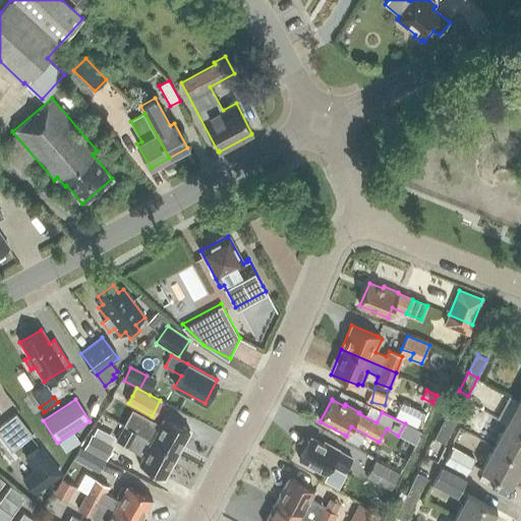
[(452,402),(444,420),(454,425),(455,422),(462,407),(452,402)]
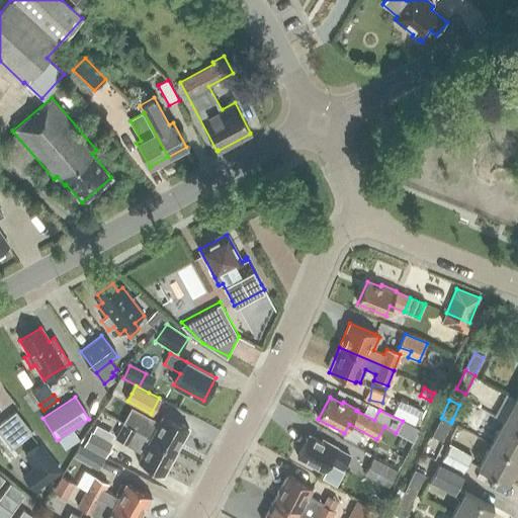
[(400,401),(393,414),(414,424),(421,411),(400,401)]
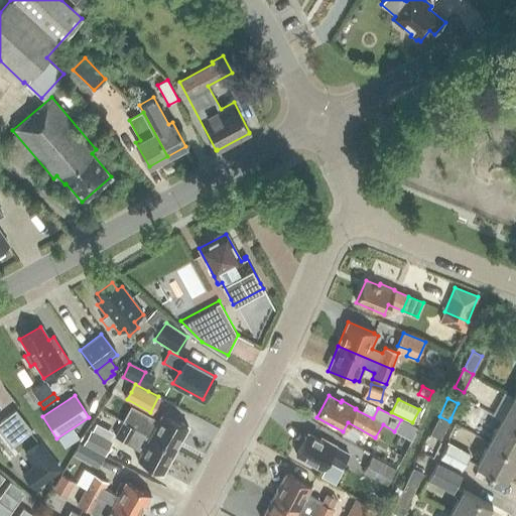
[(515,427),(515,401),(512,399),(501,420),(515,427)]
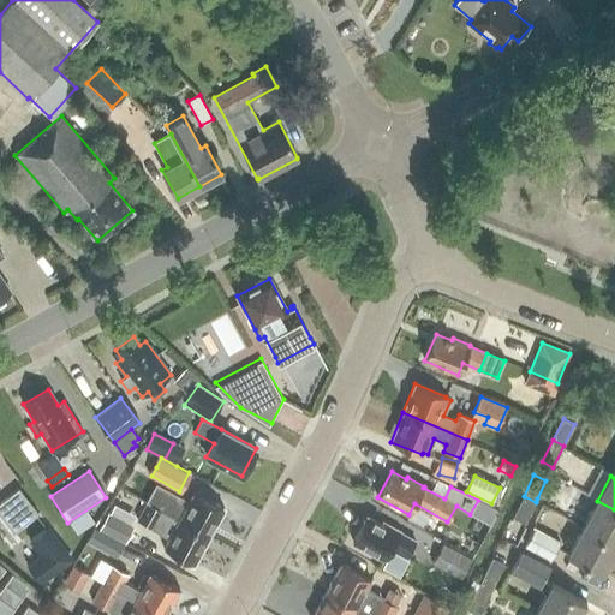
[(171,493),(156,485),(147,502),(208,536),(224,508),(193,493),(189,502),(171,493)]
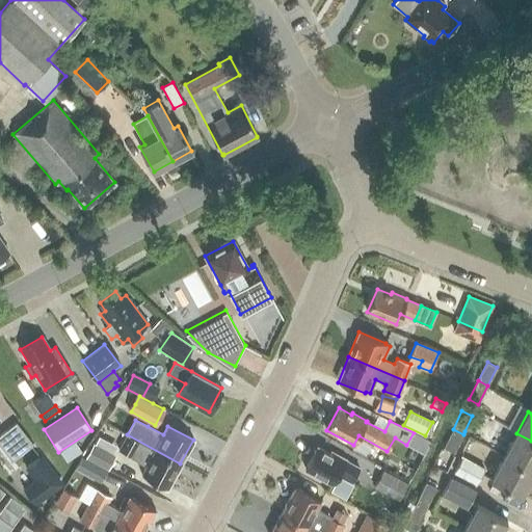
[(0,446),(11,460),(32,444),(16,423),(0,435),(0,446)]
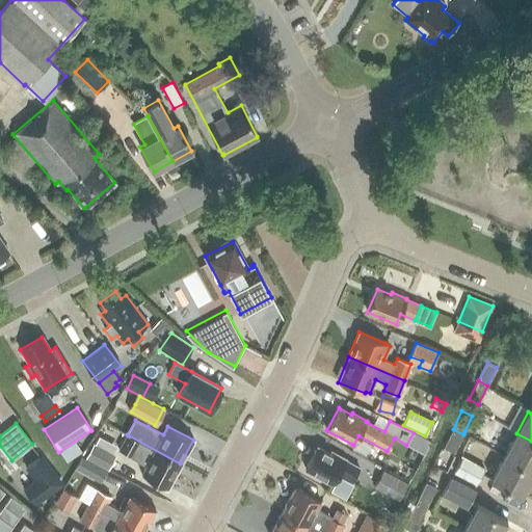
[(453,429),(444,448),(454,453),(463,434),(453,429)]
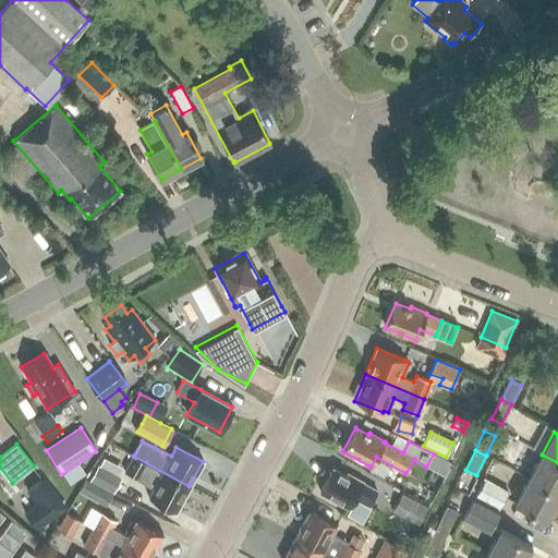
[(557,495),(557,462),(542,455),(528,478),(557,495)]
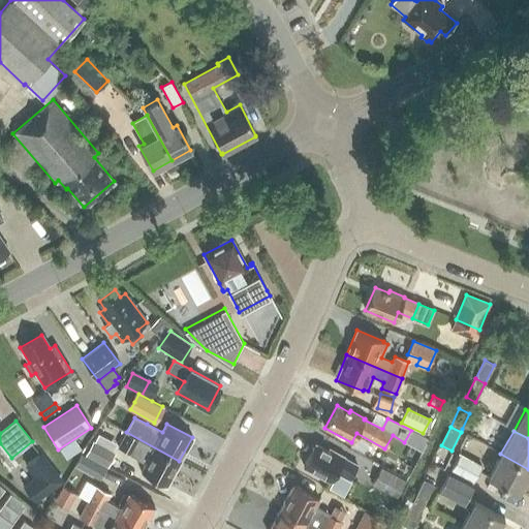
[(166,485),(179,461),(126,432),(118,447),(131,455),(130,455),(145,463),(141,471),(166,485)]
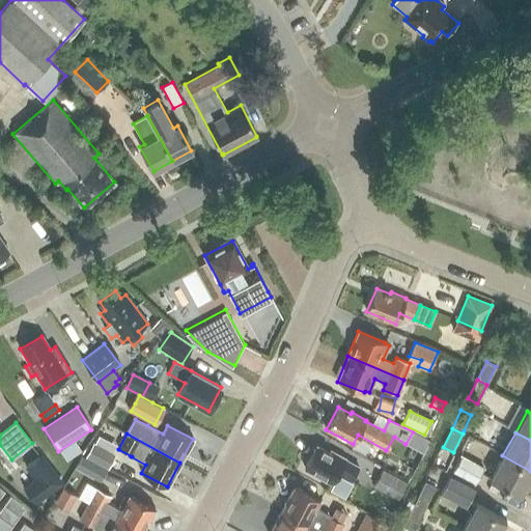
[(115,454),(93,443),(86,455),(108,468),(115,454)]
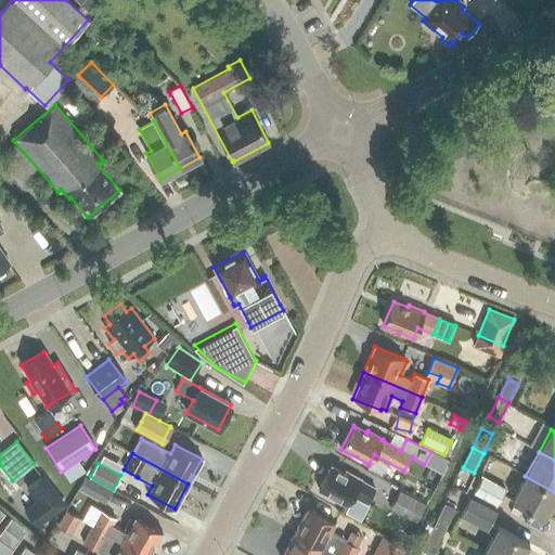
[(366,503),(374,488),(360,480),(360,479),(346,472),(345,474),(331,466),(318,489),(346,505),(352,495),(366,503)]
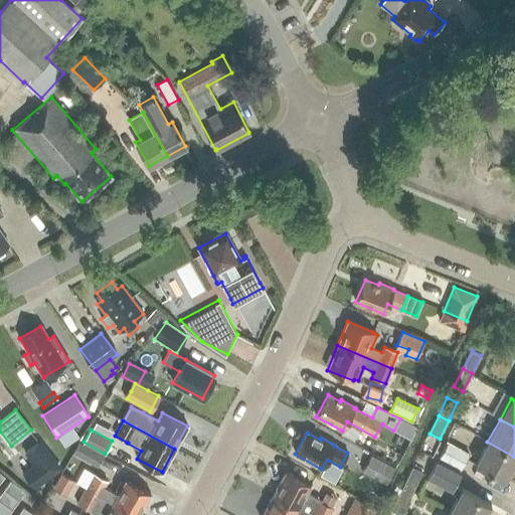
[(28,482),(34,490),(61,469),(40,442),(24,454),(39,473),(28,482)]
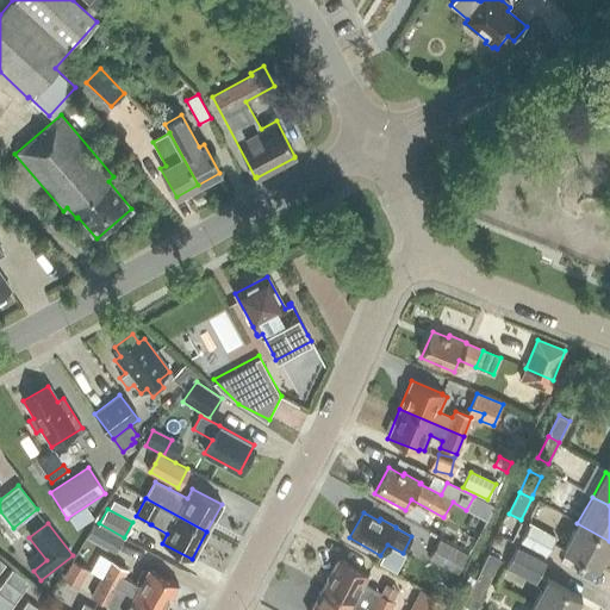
[(609,546),(609,541),(577,523),(562,549),(598,568),(609,546)]
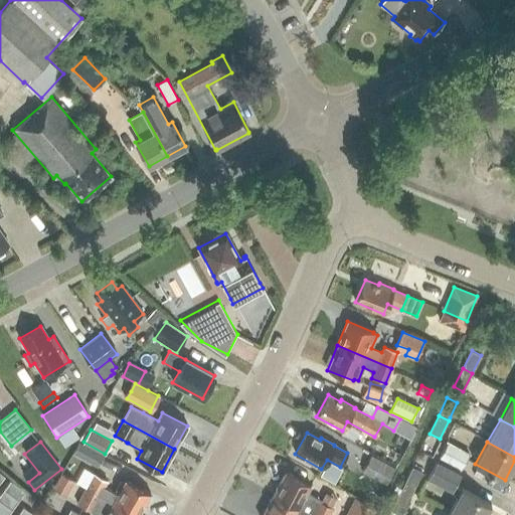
[(461,469),(469,454),(447,443),(440,457),(461,469)]
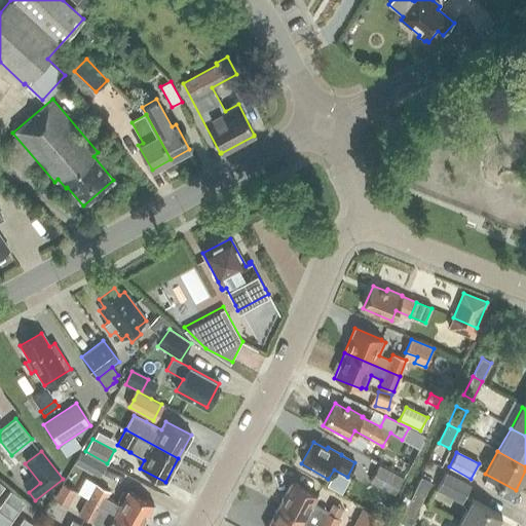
[(106,465),(84,453),(78,464),(100,477),(106,465)]
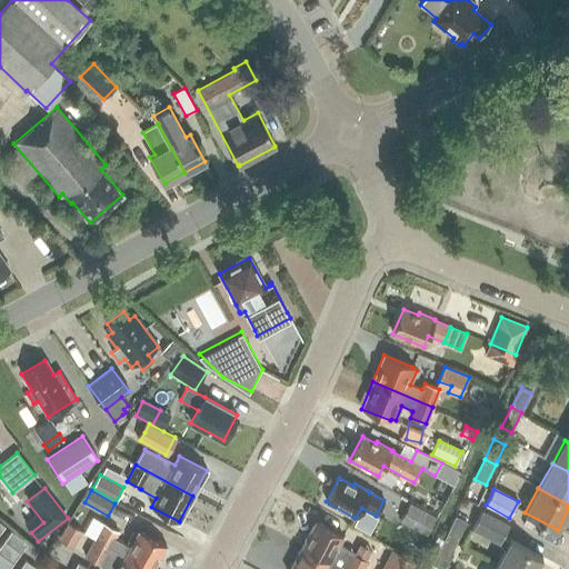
[(427,537),(437,518),(409,503),(399,521),(427,537)]
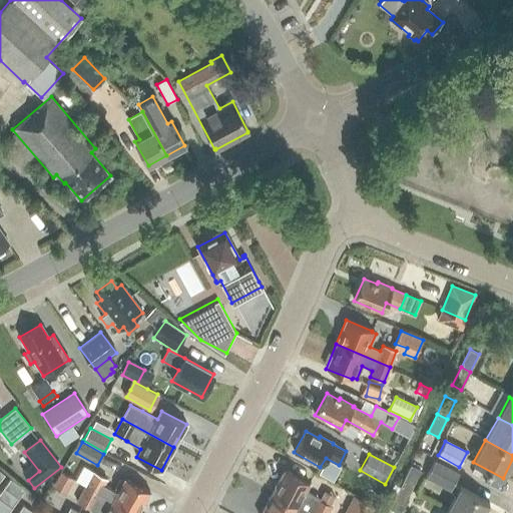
[(435,461),(426,478),(450,490),(459,473),(435,461)]
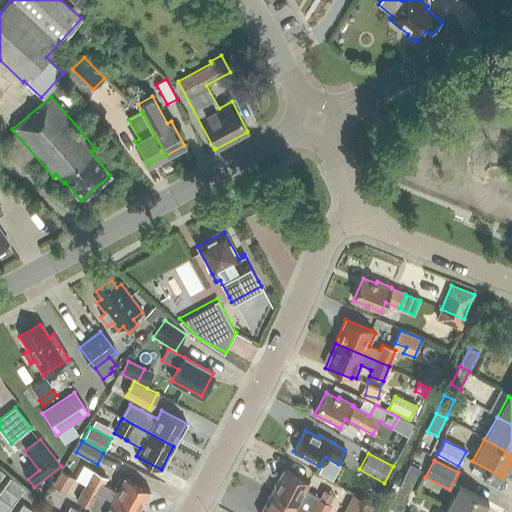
[(410,487),(419,469),(410,465),(401,482),(410,487)]
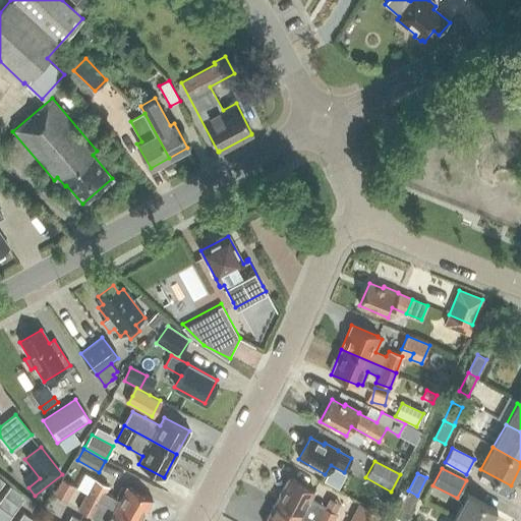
[(65,476),(57,491),(71,499),(79,483),(65,476)]
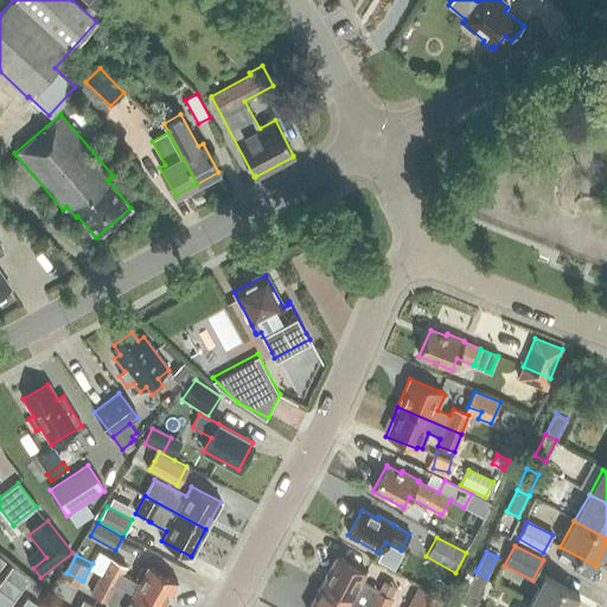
[(364,606),(387,606),(391,599),(377,590),(378,589),(362,580),(365,572),(337,556),(321,583),(364,606)]
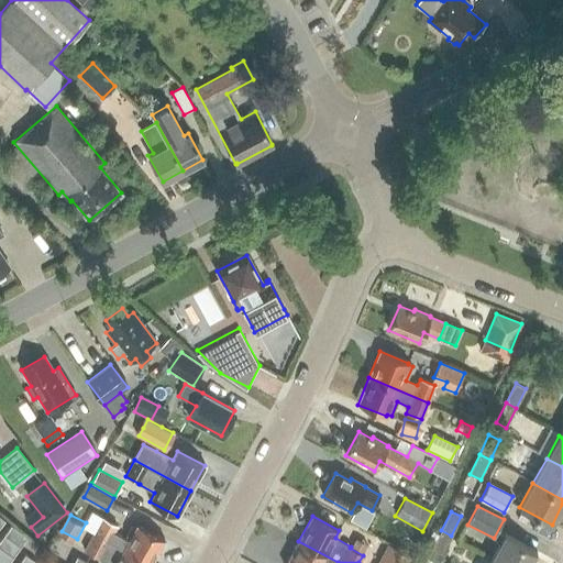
[(102,518),(94,534),(145,562),(151,562),(164,539),(138,525),(128,540),(113,532),(117,526),(102,518)]
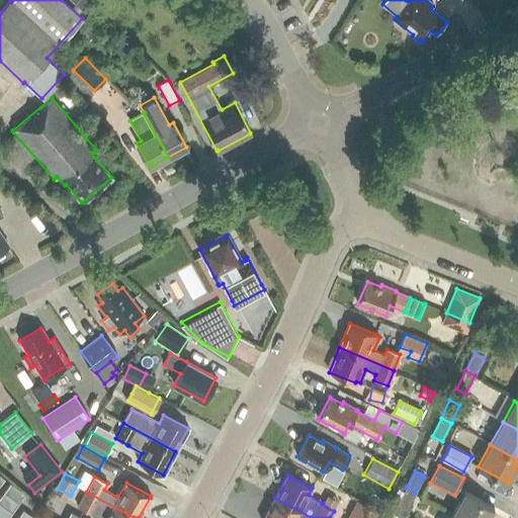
[(17,489),(10,484),(3,493),(11,498),(17,489)]
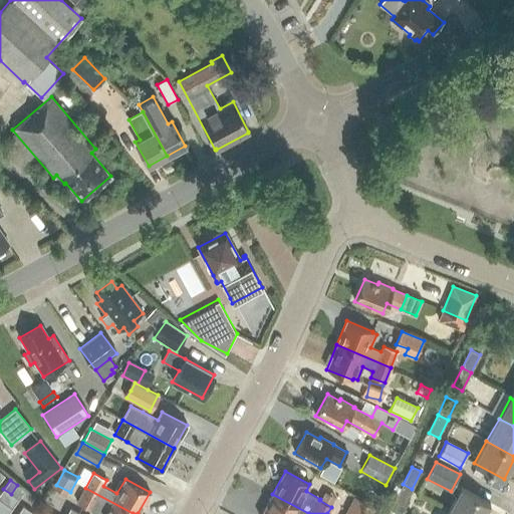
[(403,507),(412,489),(403,484),(394,502),(403,507)]
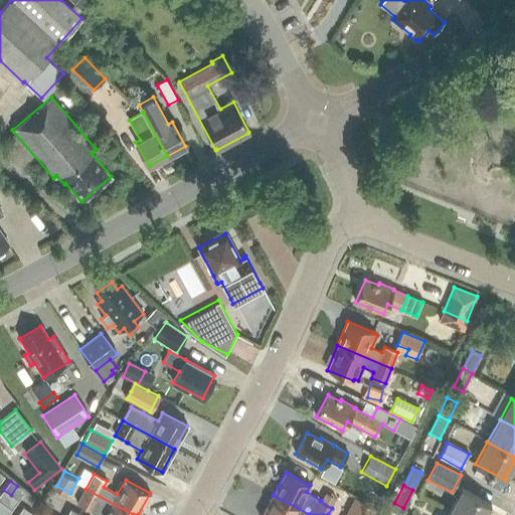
[(11,495),(18,500),(24,491),(17,486),(11,495)]
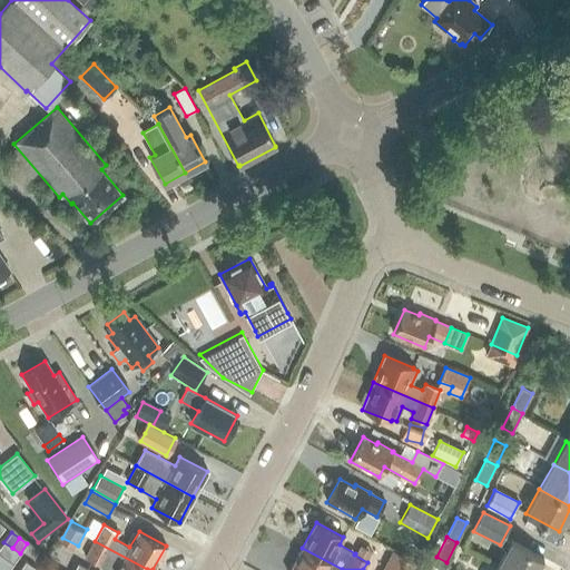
[(110,569),(147,569),(95,541),(86,557),(110,569)]
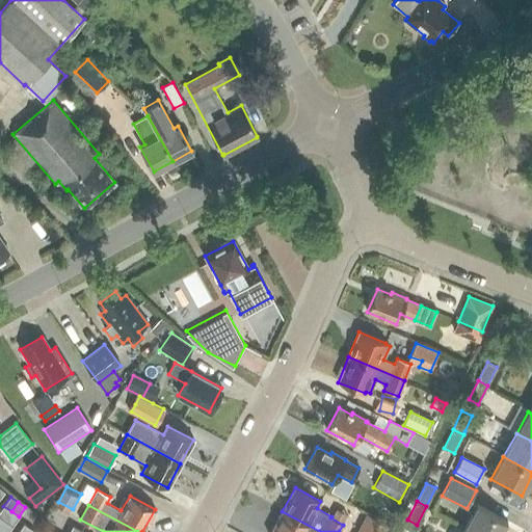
[(501,531),(507,522),(477,505),(464,527),(473,531),(501,531)]
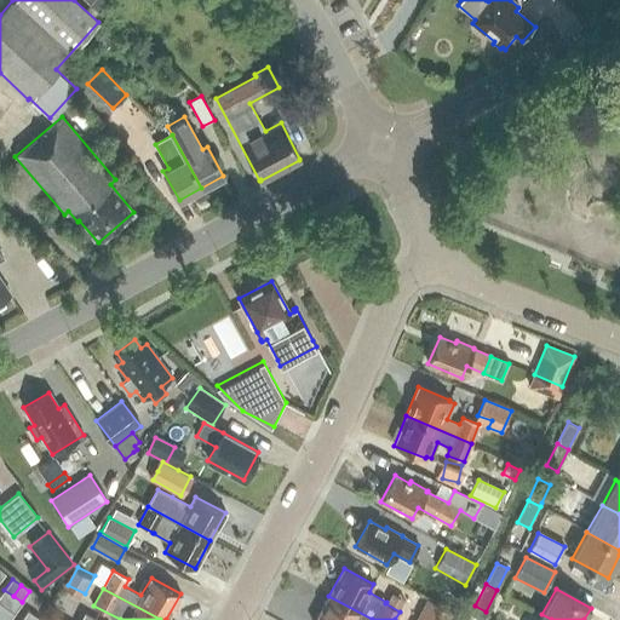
[(0,603),(5,608),(13,596),(4,590),(0,595),(0,603)]
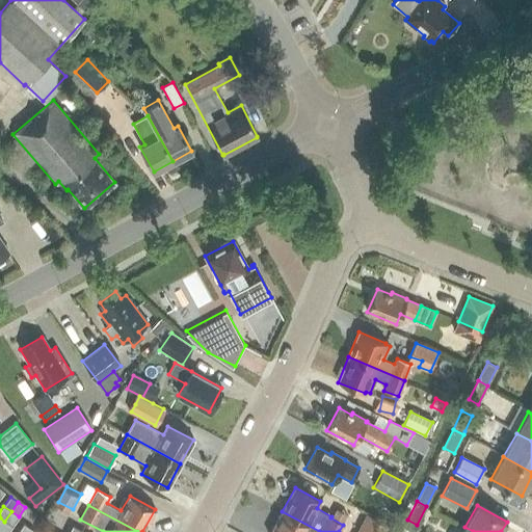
[(4,522),(11,527),(19,516),(11,511),(4,522)]
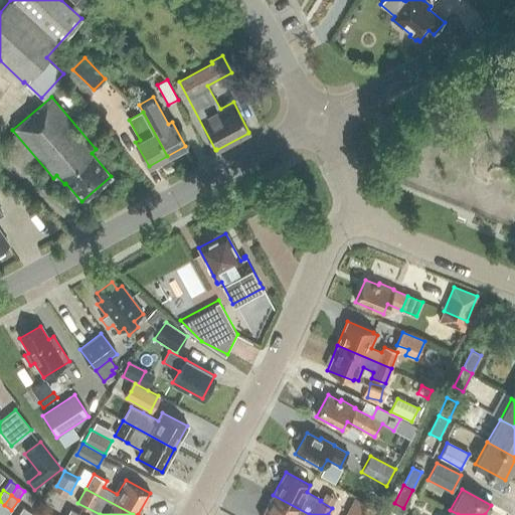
[(309,514),(273,495),(262,514),(309,514)]
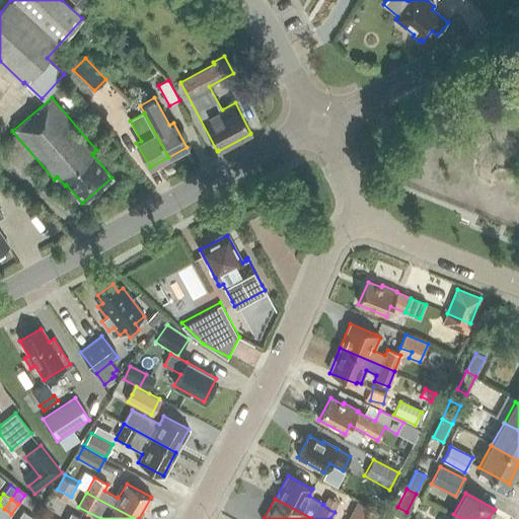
[(376,518),(379,514),(357,502),(347,518),(376,518)]
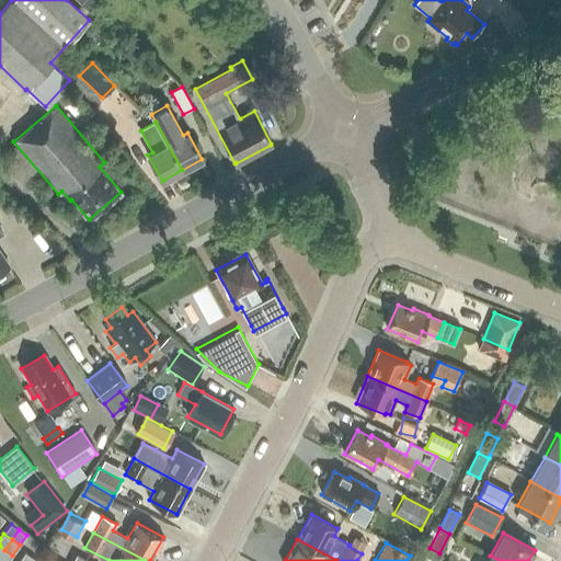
[(4,550),(0,556),(0,560),(8,560),(12,556),(4,550)]
